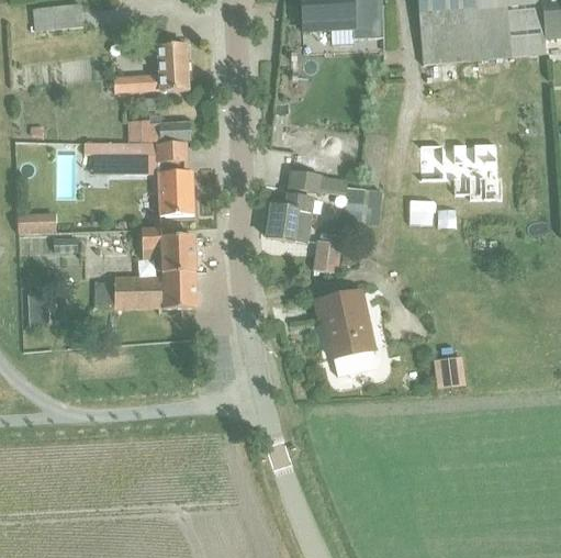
[(302,0),(304,31),(354,29),(354,38),(382,37),(381,0),(302,0)]
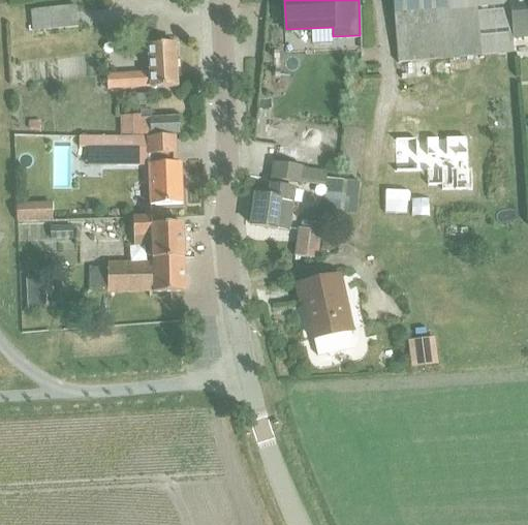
[(392,0),(399,60),(515,49),(513,36),(509,0),(392,0)]
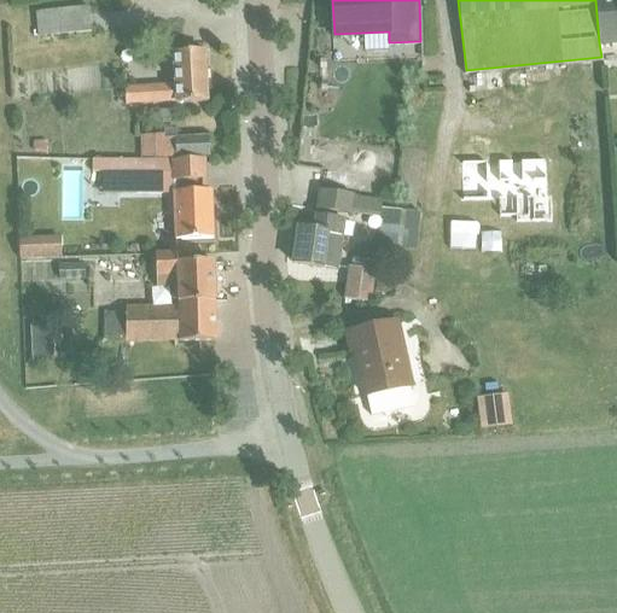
[(595,0),(599,42),(616,40),(616,0),(595,0)]
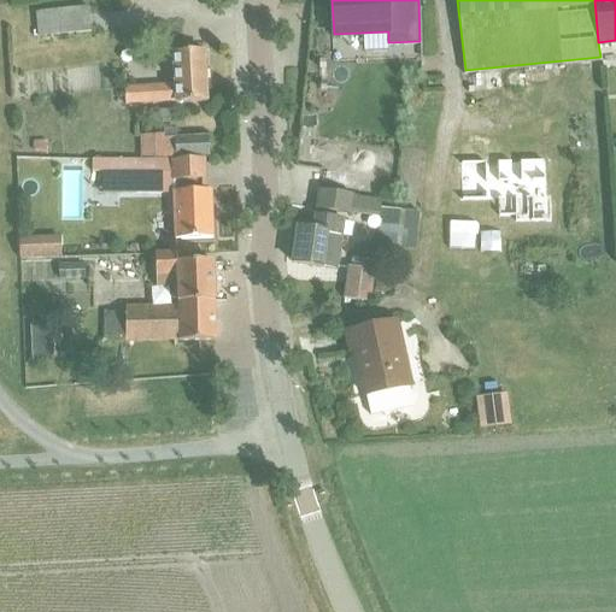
[(89,4),(37,7),(39,31),(91,28),(89,4)]
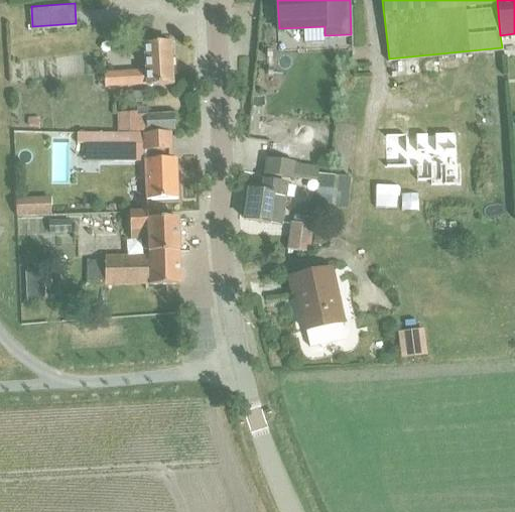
[(330,37),(301,36),(301,61),(330,61),(330,37)]
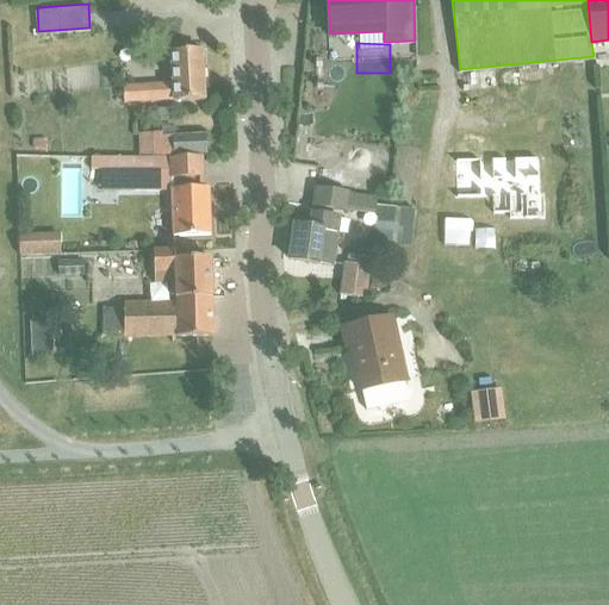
[(174,98),(205,97),(203,47),(171,48),(173,80),(123,83),(124,100),(174,97),(174,98)]
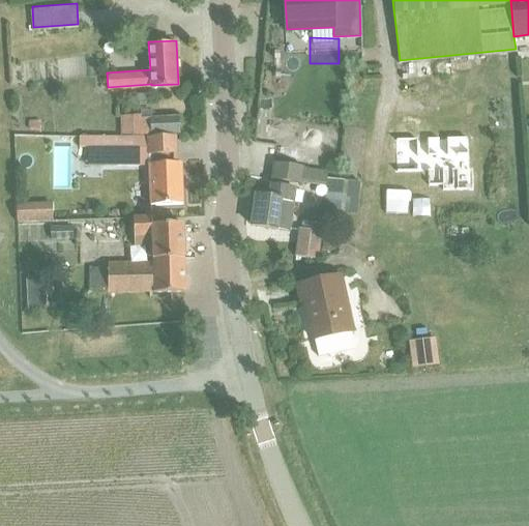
[(179,115),(140,117),(140,114),(119,114),(119,133),(140,133),(179,130),(179,115)]
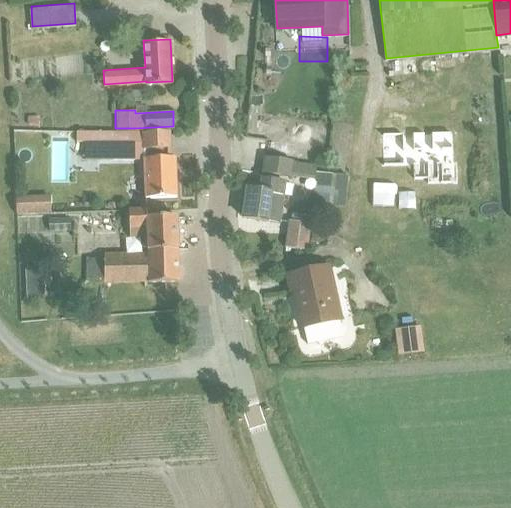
[(39,114),(28,114),(28,123),(39,123),(39,114)]
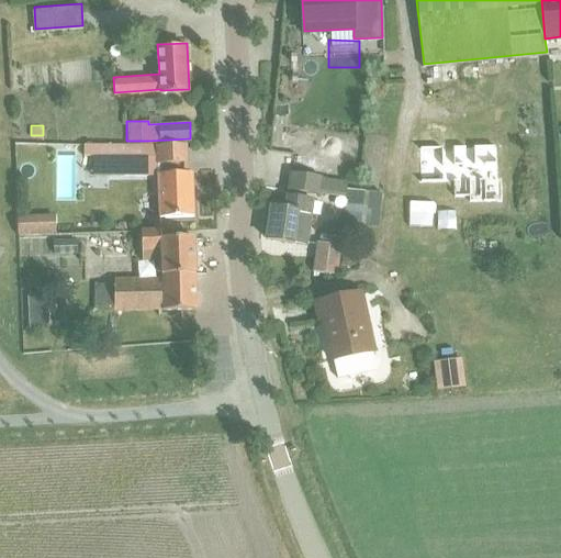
[(348,180),(352,181),(359,135),(299,126),(292,171),(324,177),(348,180)]
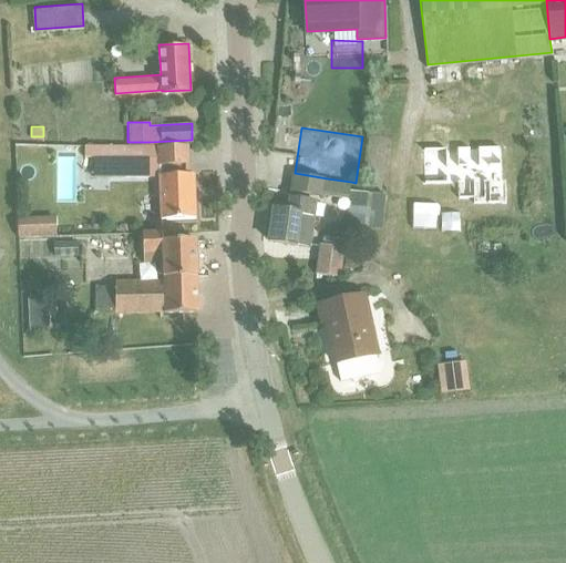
[(94,144),(85,144),(85,156),(123,155),(124,175),(161,174),(161,216),(195,215),(194,170),(186,171),(186,161),(188,161),(188,143),(94,144)]
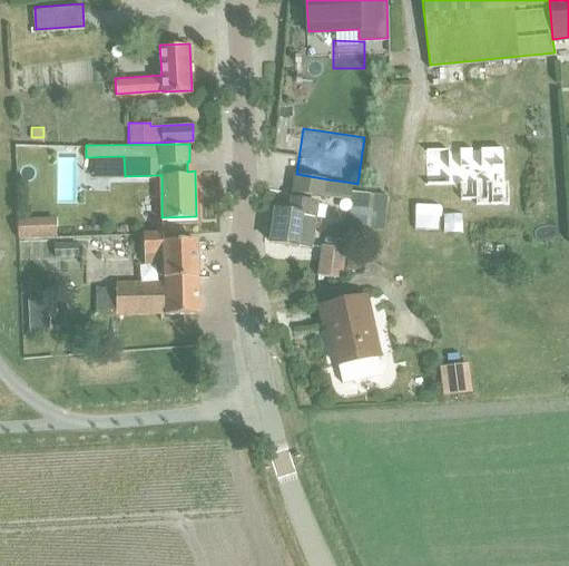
[(489,163),(448,163),(448,207),(491,206),(489,163)]
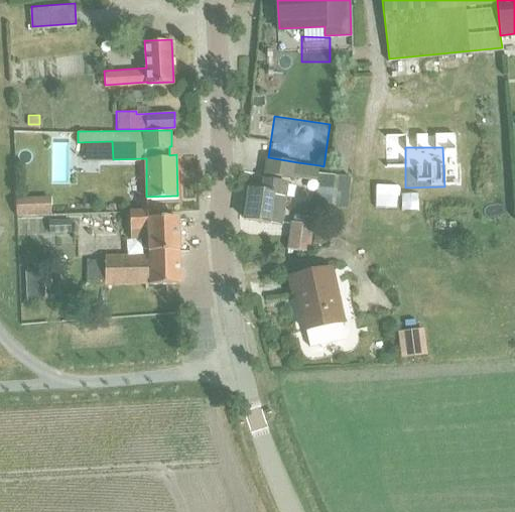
[(268,157),(266,171),(295,175),(297,162),(268,157)]
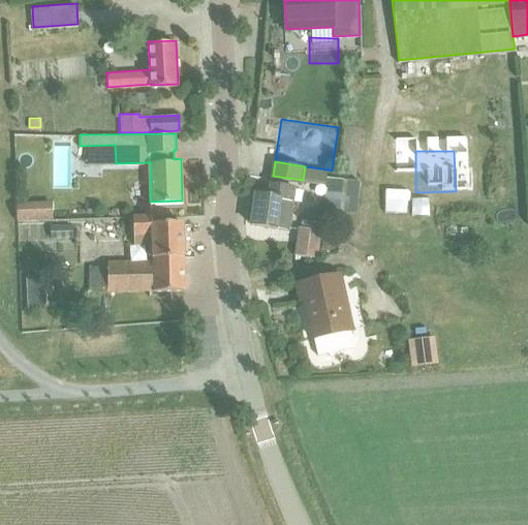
[(54,173),(31,173),(32,210),(54,209),(54,173)]
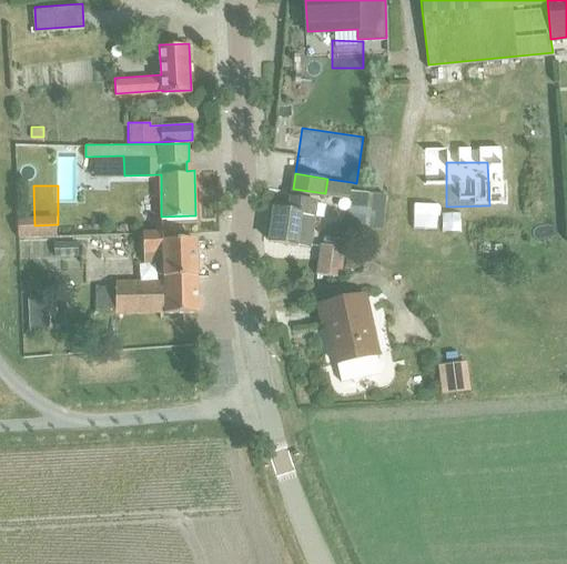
[(290,209),(274,207),(270,239),(311,244),(315,214),(309,213),(311,199),(291,197),(290,209)]
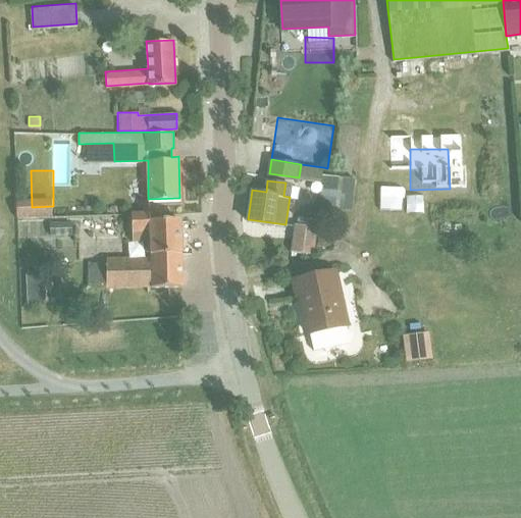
[(105,257),(106,286),(151,285),(151,286),(183,285),(181,252),(183,252),(181,218),(150,219),(150,211),(132,212),(133,240),(150,239),(151,255),(105,257)]
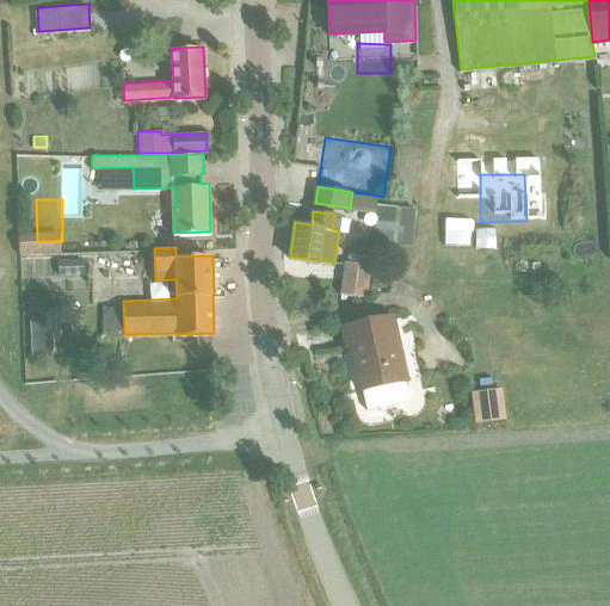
[(367,296),(371,264),(345,260),(342,292),(367,296)]
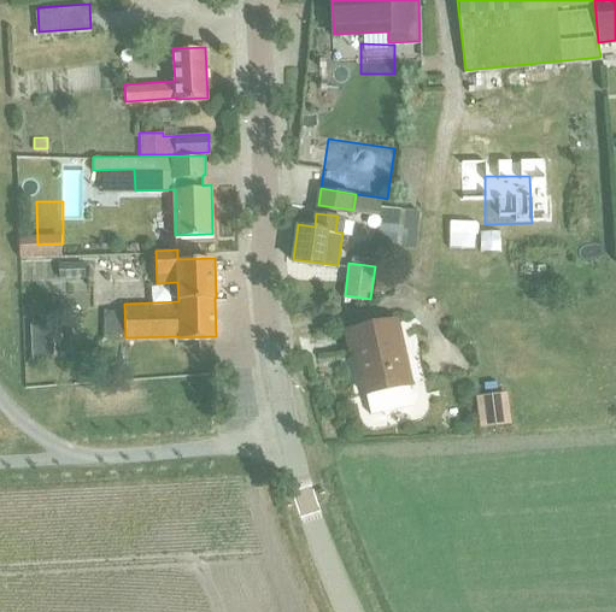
[(410,383),(396,318),(347,329),(352,348),(361,347),(370,393),(410,383)]
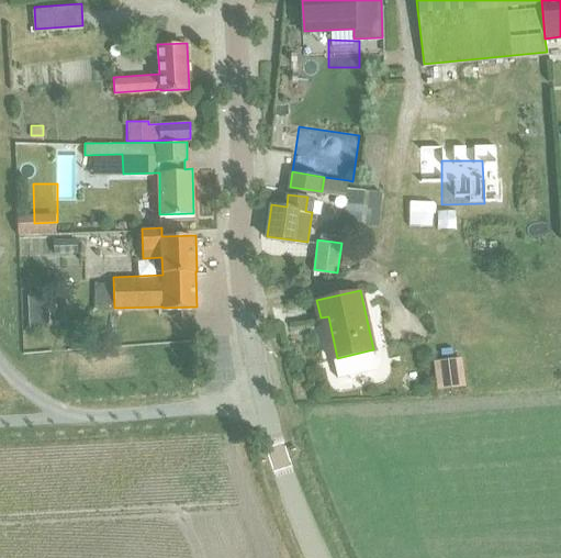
[(463,356),(434,359),(439,389),(467,384),(463,356)]
